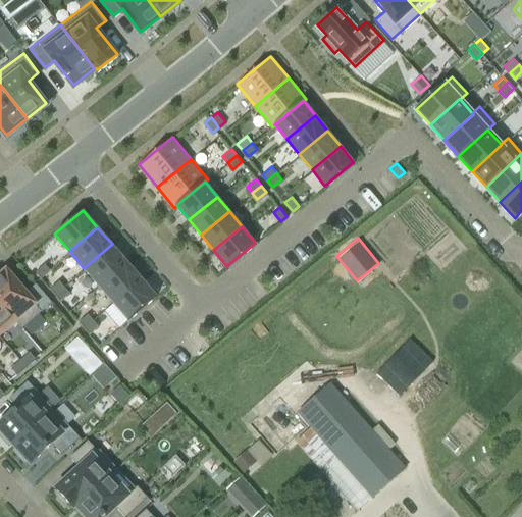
[(98,285),(126,261),(112,244),(84,268),(98,285)]
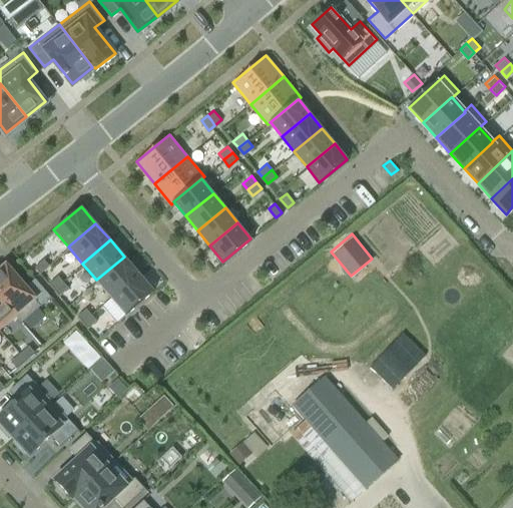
[(111,296),(138,273),(124,257),(96,280),(111,296)]
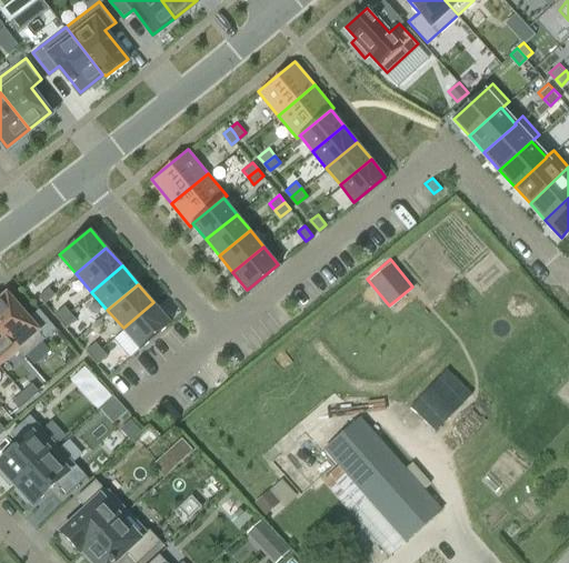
[(38,294),(45,301),(55,292),(49,285),(38,294)]
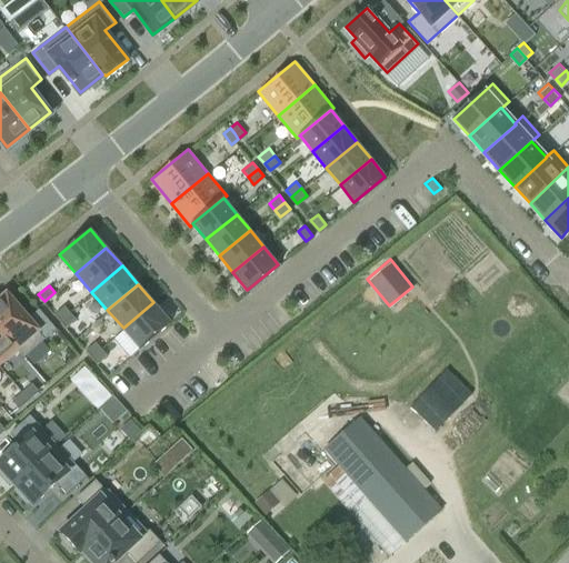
[(6,293),(0,298),(0,324),(18,345),(17,347),(23,354),(25,354),(57,327),(39,307),(27,317),(6,293)]
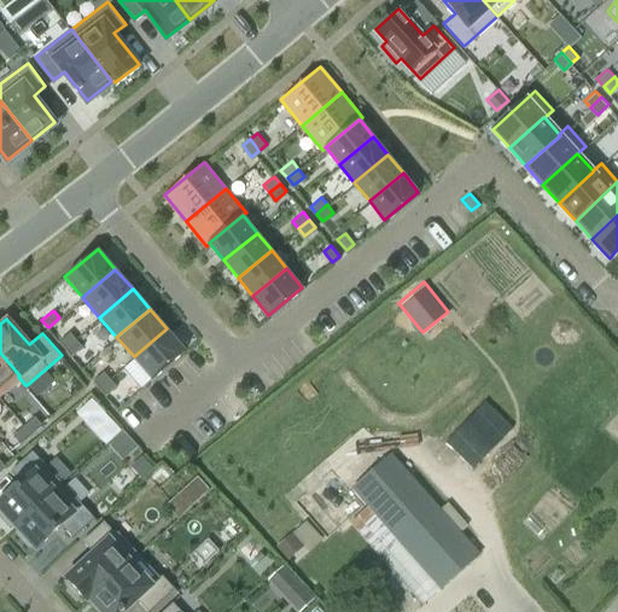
[(185,349),(167,328),(134,356),(151,378),(185,349)]
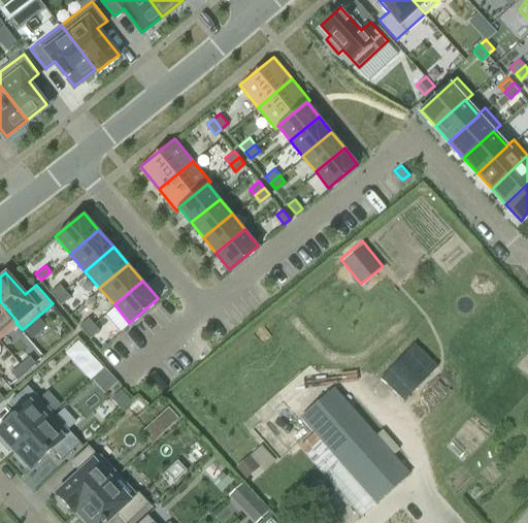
[(56,296),(65,288),(60,282),(51,290),(56,296)]
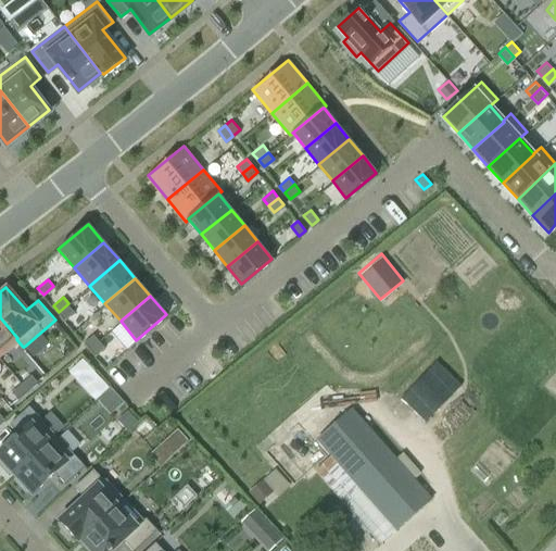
[(74,310),(68,303),(59,312),(64,318),(74,310)]
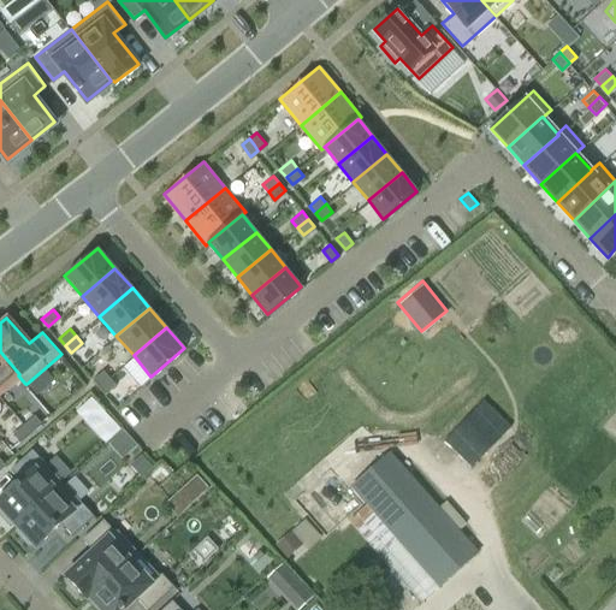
[(19,374),(0,351),(0,391),(18,375),(19,374)]
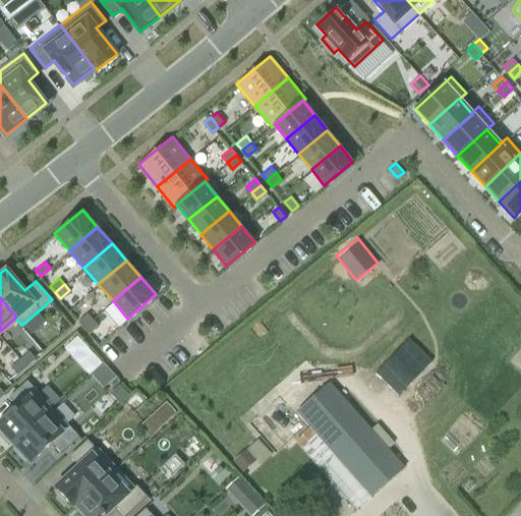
[(83,326),(93,318),(88,311),(78,320),(83,326)]
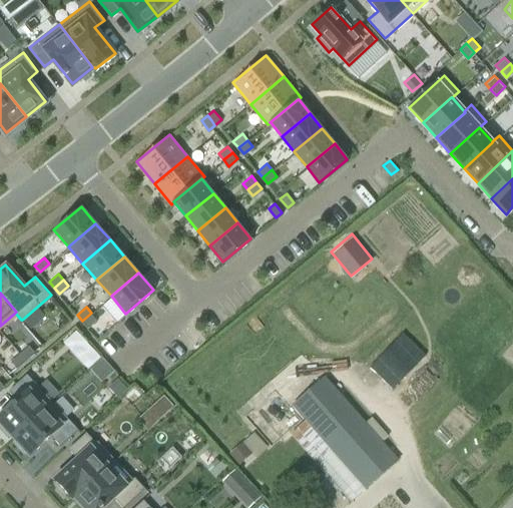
[(96,319),(91,313),(82,321),(87,327),(96,319)]
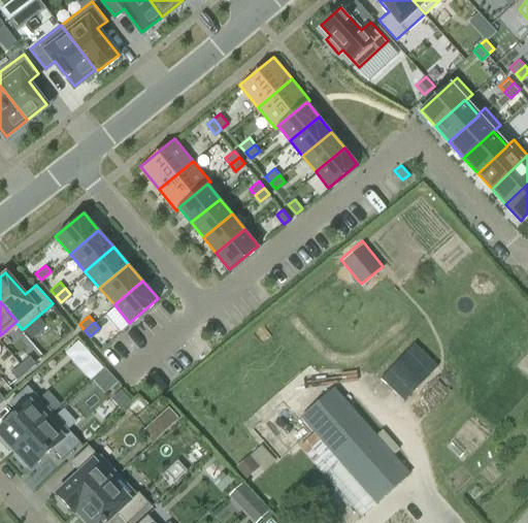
[(67,349),(76,360),(88,349),(77,338),(67,349)]
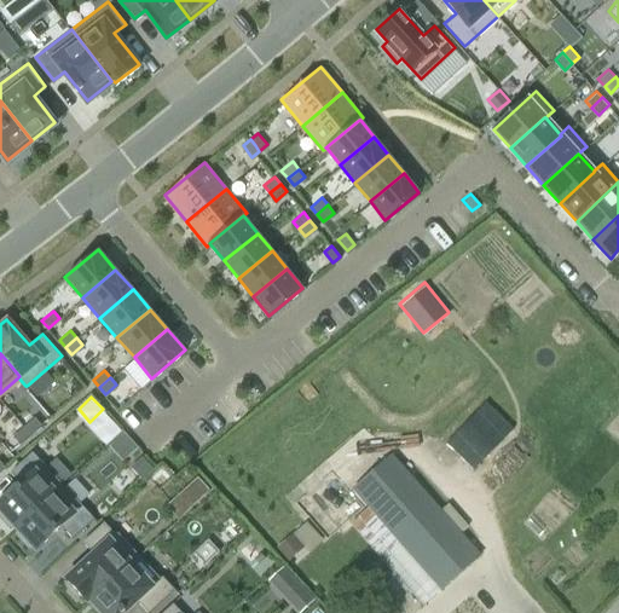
[(486,398),(445,438),(473,466),(513,426),(486,398)]
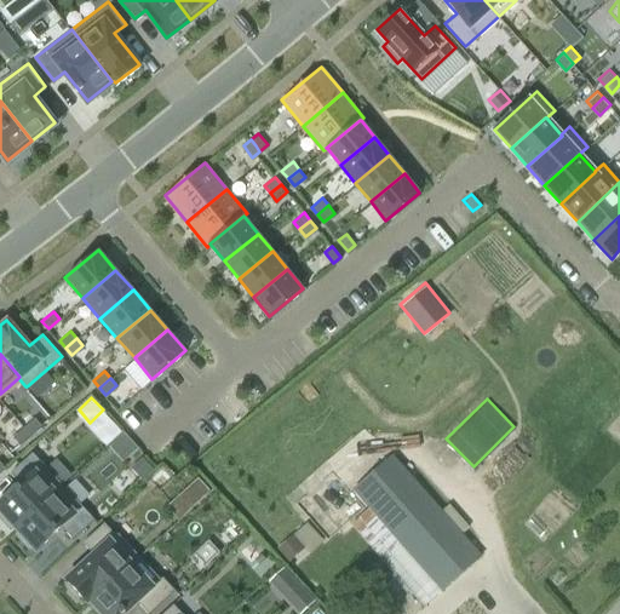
[(121,429),(103,409),(90,423),(108,441),(121,429)]
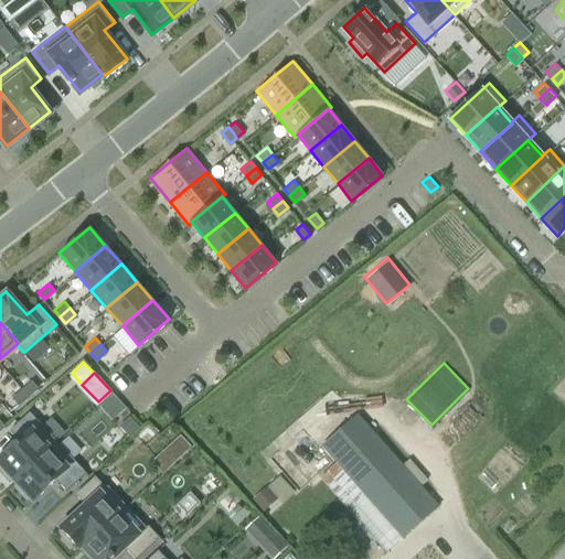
[(38,385),(32,378),(22,387),(28,394),(38,385)]
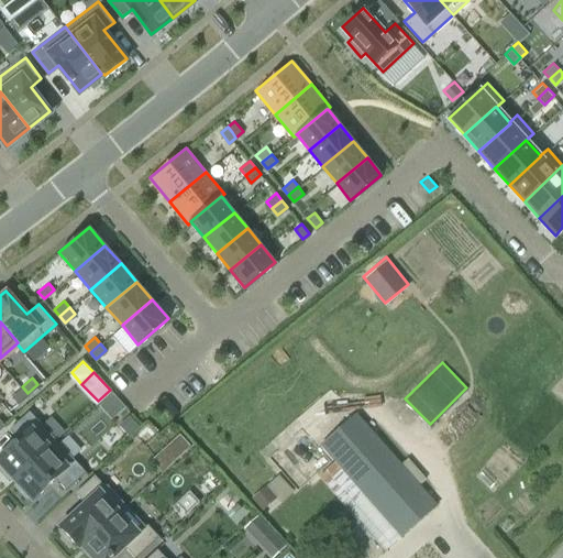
[(18,402),(28,393),(22,386),(12,395),(18,402)]
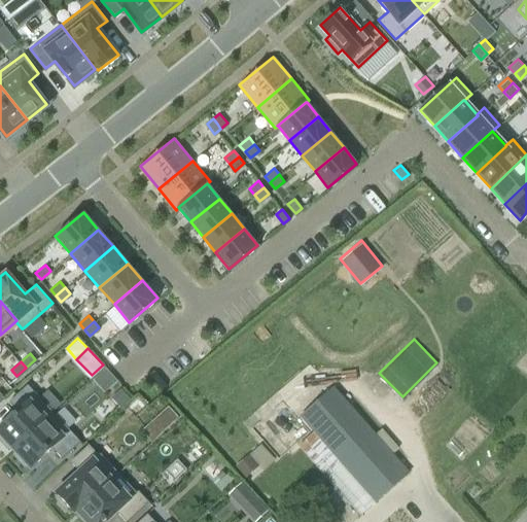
[(13,448),(54,411),(28,382),(9,399),(19,410),(0,426),(0,432),(0,433),(0,438),(9,448),(11,445),(13,448)]
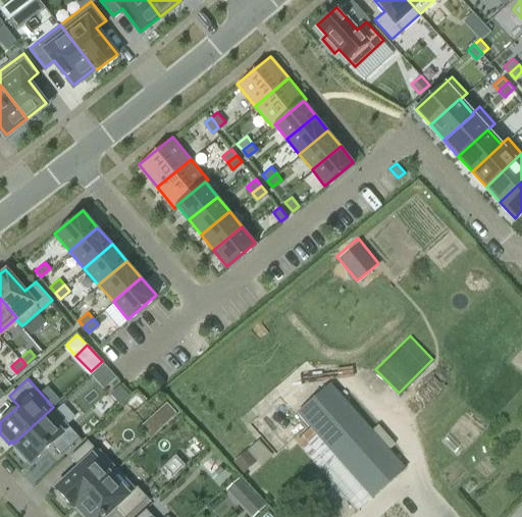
[(311,425),(297,438),(357,508),(372,495),(383,484),(394,476),(405,466),(387,447),(395,441),(378,421),(371,428),(330,381),(298,410),(311,425)]
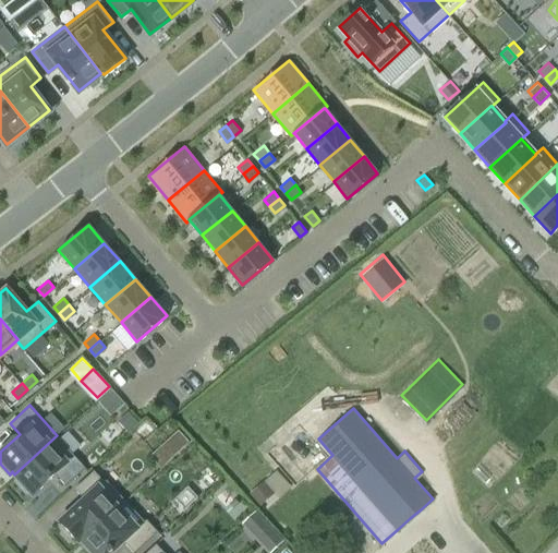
[(129,409),(118,419),(126,429),(138,419),(129,409)]
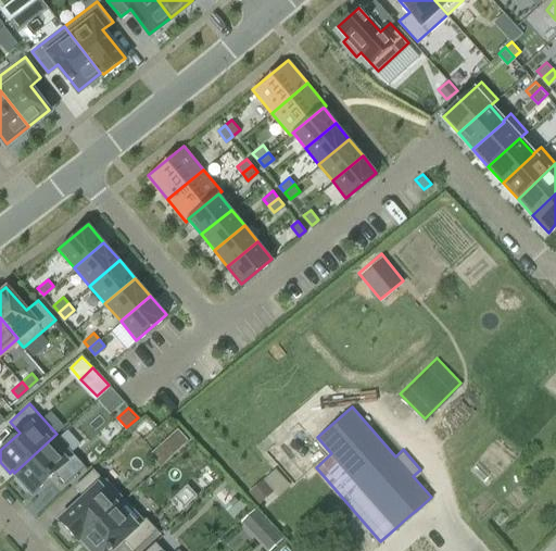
[(162,462),(190,436),(179,424),(151,449),(162,462)]
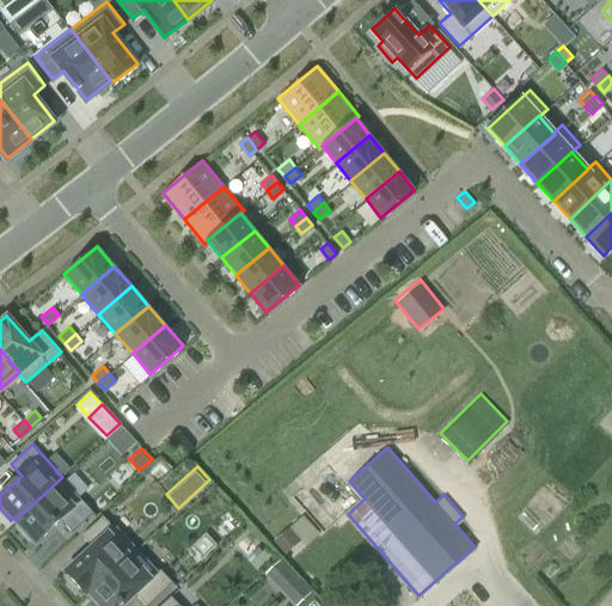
[(72,530),(92,510),(62,477),(16,520),(19,522),(16,526),(29,539),(32,537),(35,540),(60,518),(72,530)]
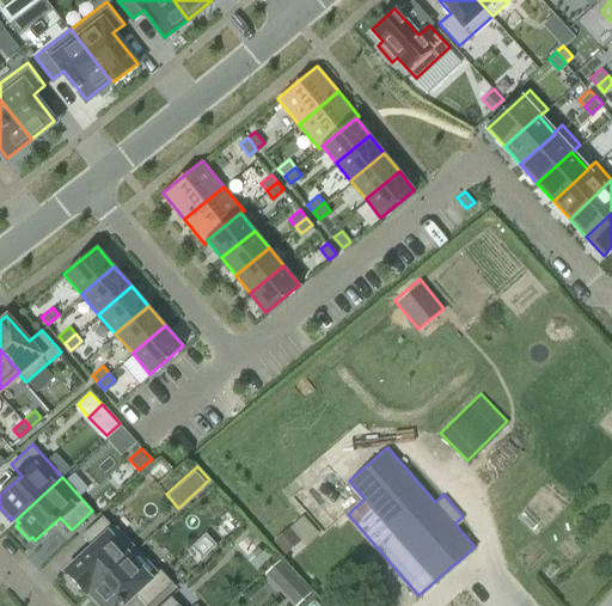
[(304,513),(289,525),(298,534),(304,543),(318,531),(304,513)]
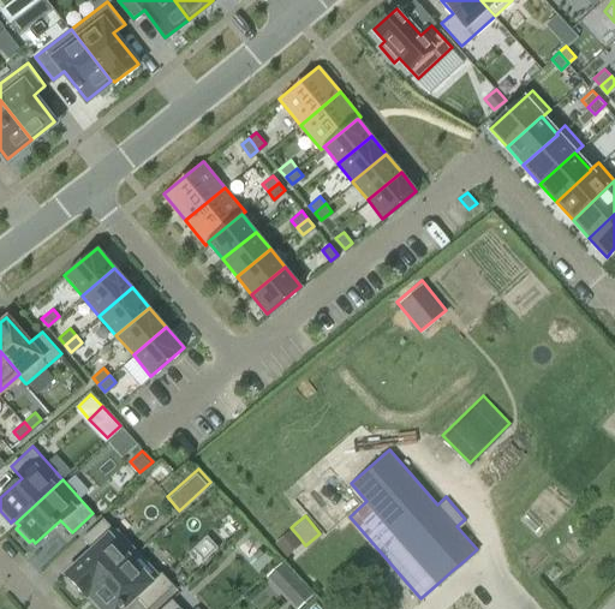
[(90,595),(138,550),(117,526),(114,529),(103,517),(82,536),(94,548),(66,573),(87,595),(89,593),(90,595)]
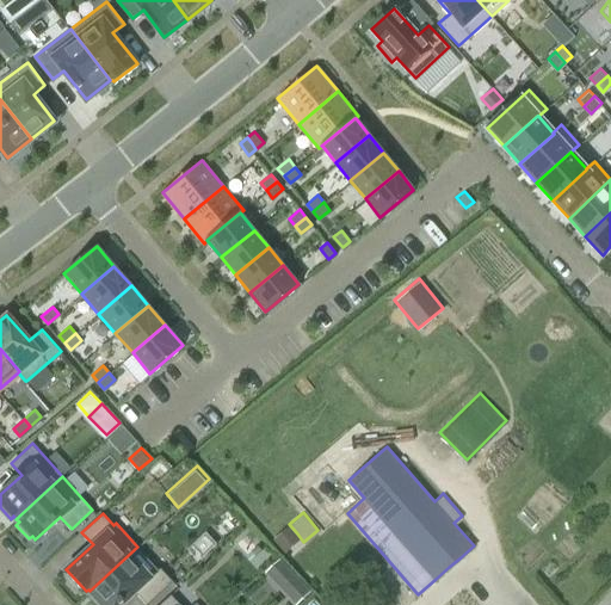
[(289,524),(275,536),(282,545),(297,533),(289,524)]
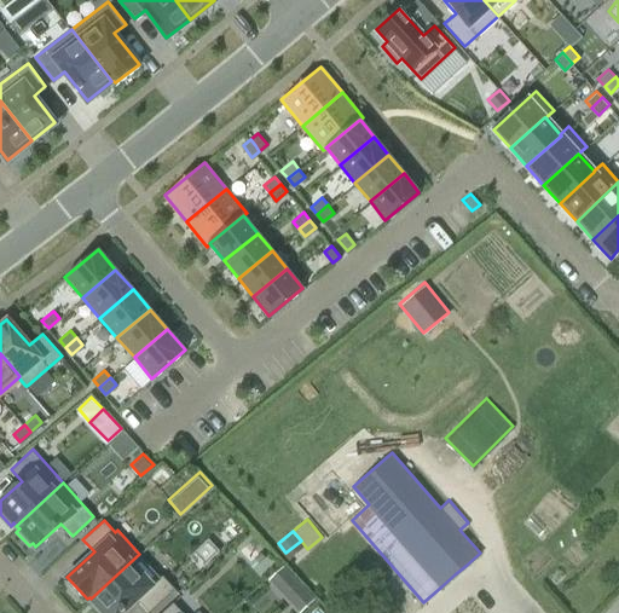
[(149,611),(174,587),(162,574),(160,576),(139,554),(91,599),(103,612),(120,612),(137,599),(149,611)]
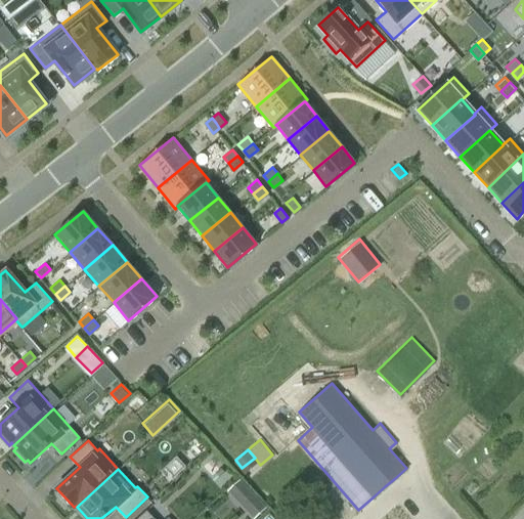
[(257,496),(245,508),(253,517),(265,506),(257,496)]
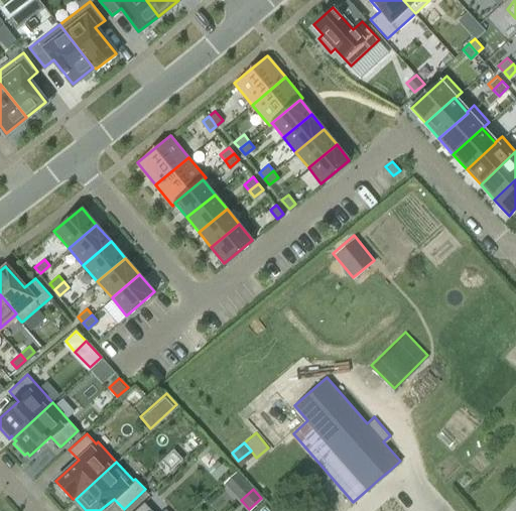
[(153,510),(144,501),(133,510),(153,510)]
